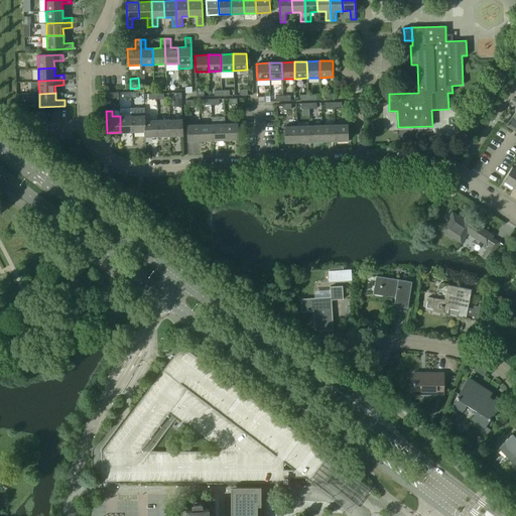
[(515,130),(515,115),(514,114),(507,125),(515,130)]
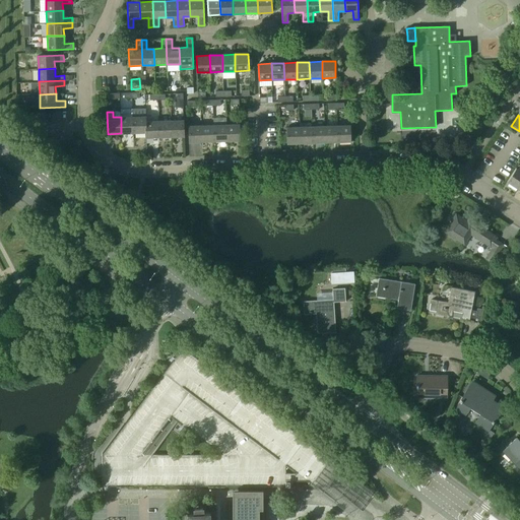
[(145,121),(146,121),(146,116),(133,117),(133,133),(145,133),(146,133),(145,121)]
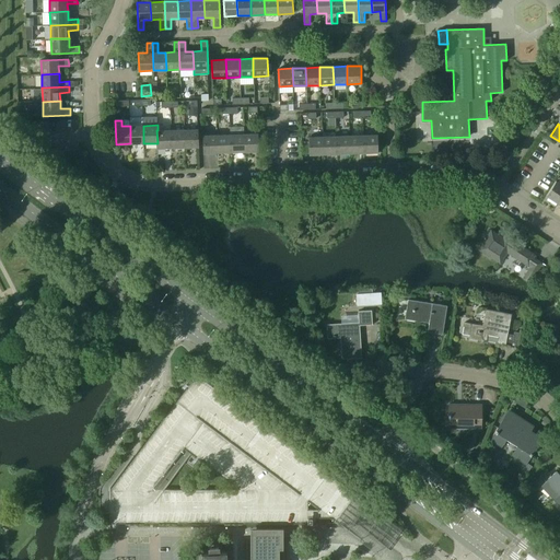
[(143,143),(143,126),(130,126),(130,143),(143,143)]
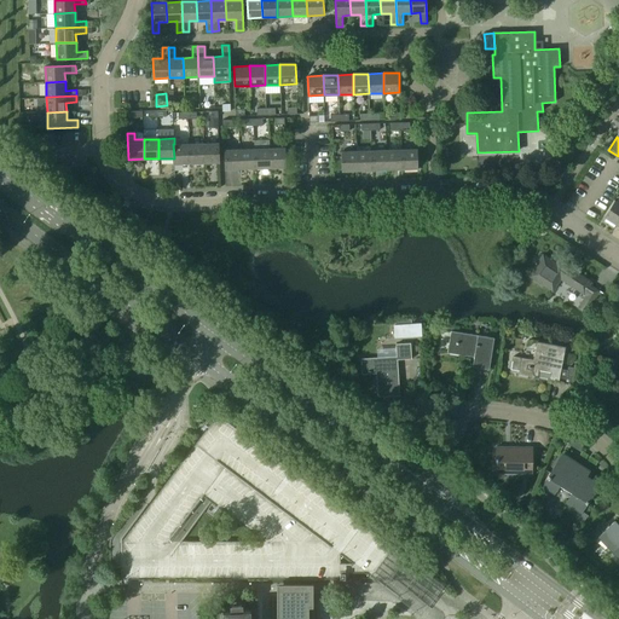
[(204,163),(203,143),(189,144),(189,163),(204,163)]
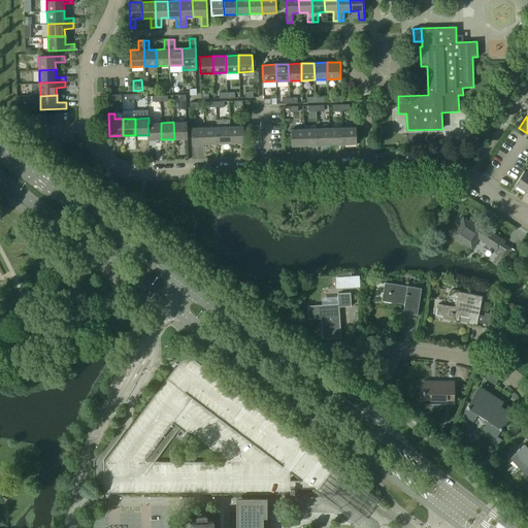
[(188,138),(187,128),(187,122),(173,122),(174,139),(188,138)]
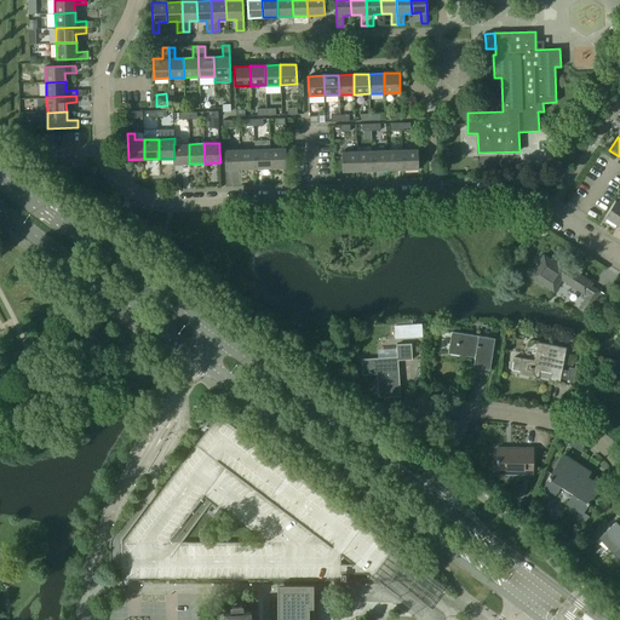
[(189,164),(189,144),(174,144),(173,144),(174,159),(173,159),(174,165),(189,164)]
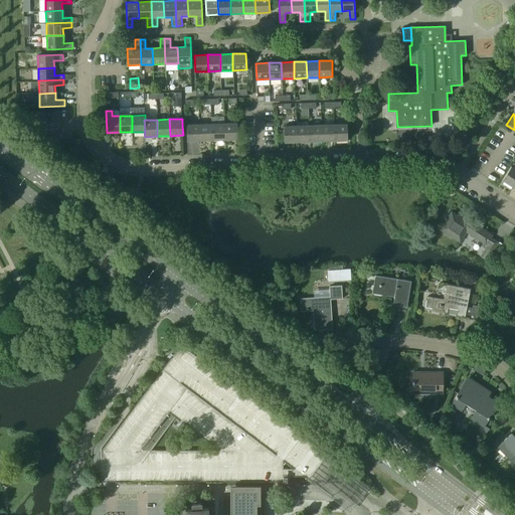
[(237,139),(237,123),(224,124),(225,140),(237,139)]
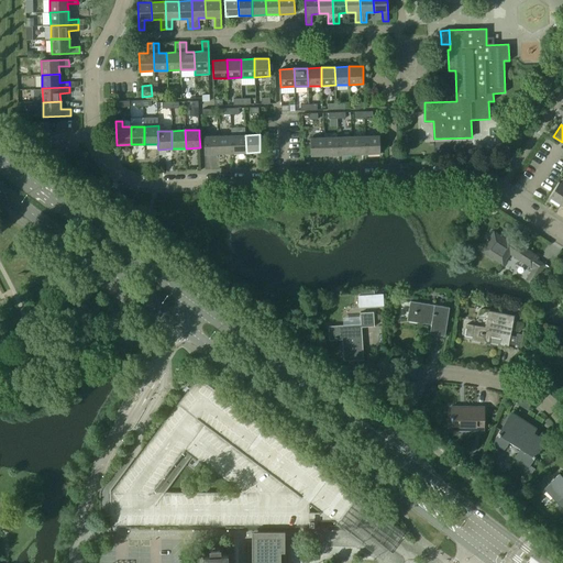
[(219,154),(218,135),(203,136),(205,154),(219,154)]
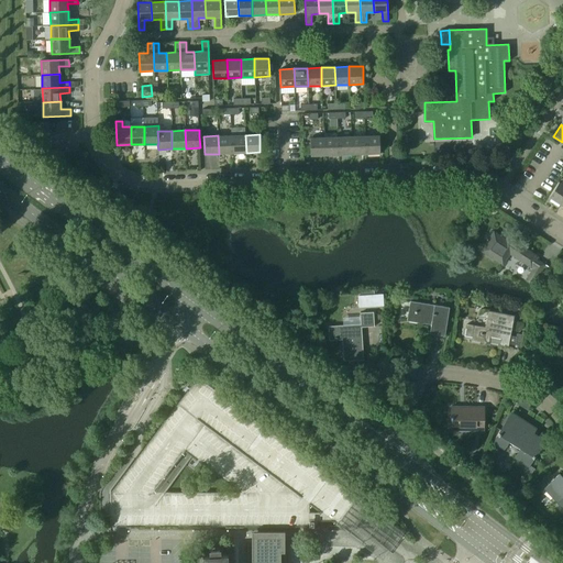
[(232,153),(232,135),(218,135),(219,154),(232,153)]
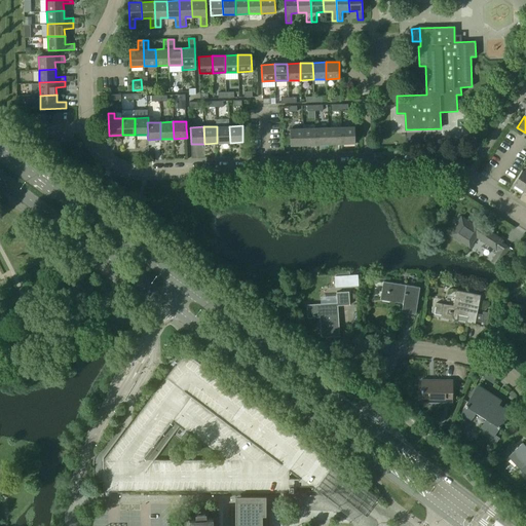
[(230,143),(229,126),(217,126),(217,143),(230,143)]
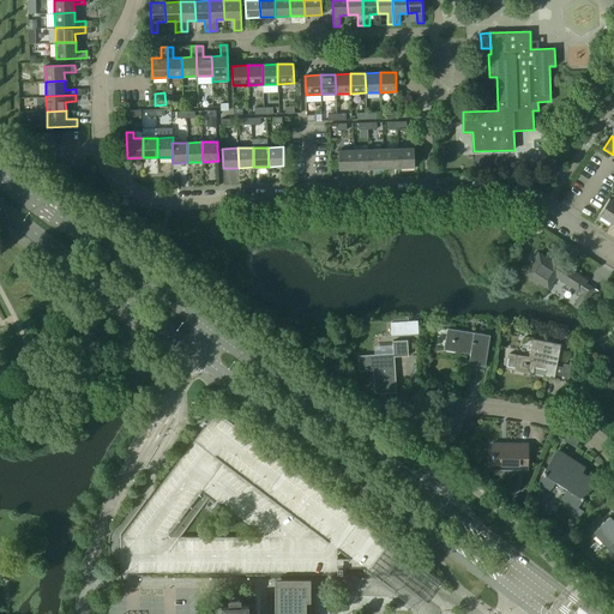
[(414,148),(413,148),(398,149),(399,168),(415,167),(414,148)]
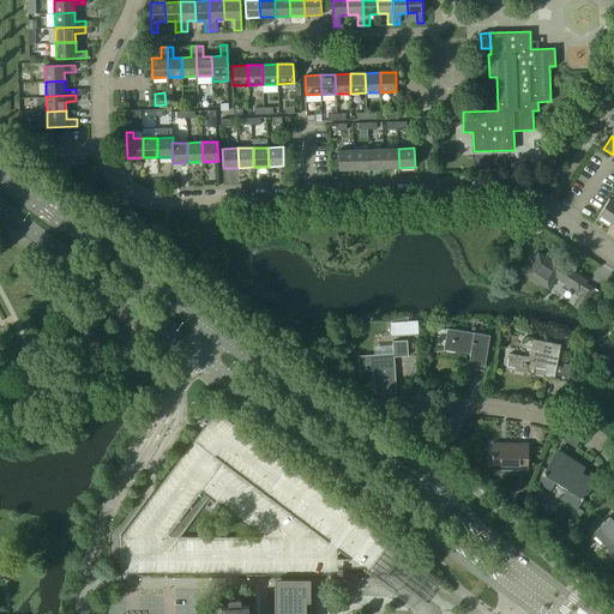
[(384,168),(384,149),(368,150),(369,169),(384,168)]
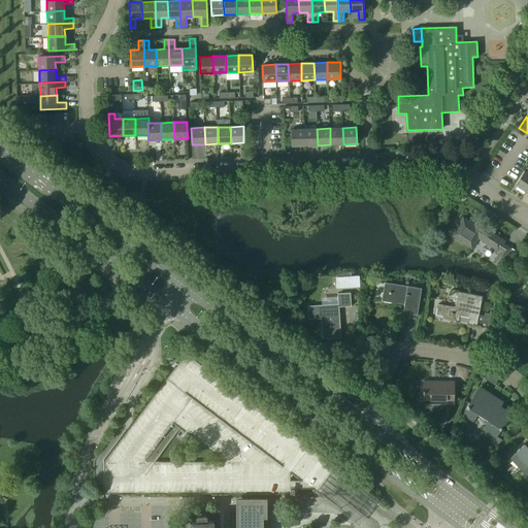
[(343,144),(342,128),(330,128),(330,144),(343,144)]
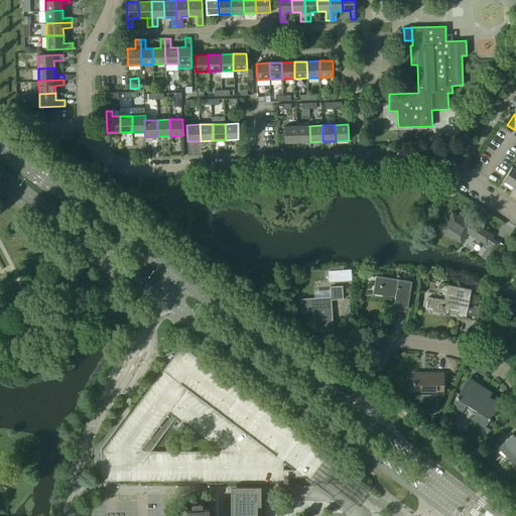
[(297,142),(297,126),(284,126),(284,142),(297,142)]
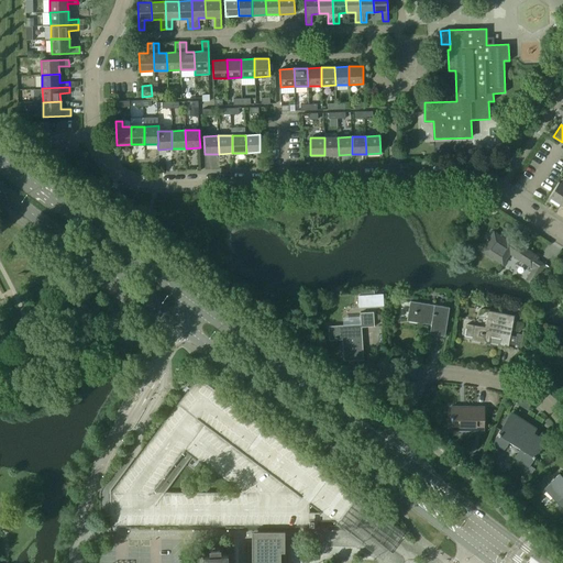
[(339,155),(338,138),(324,138),(324,155),(339,155)]
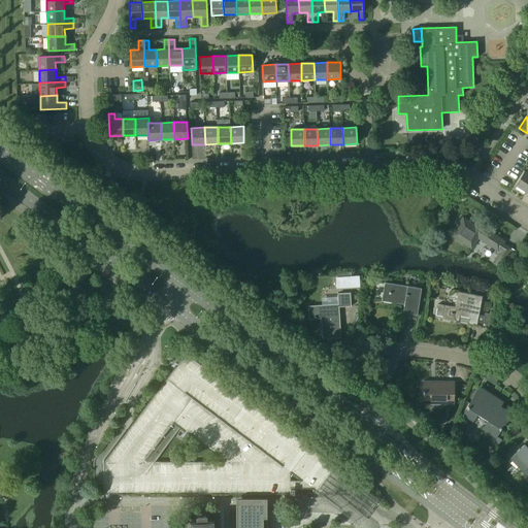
[(526,192),(527,188),(527,173),(524,170),(515,185),(526,192)]
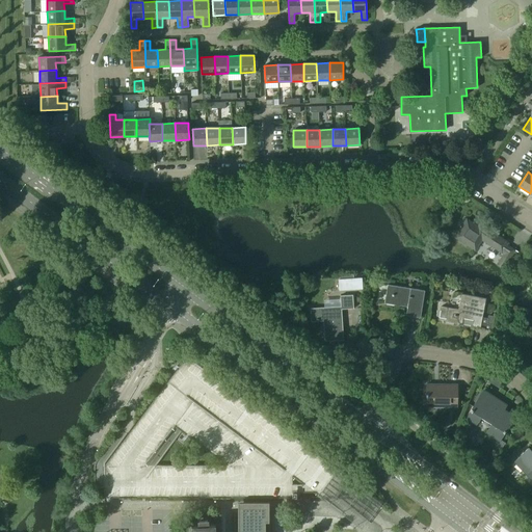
[(467,219),(454,237),(475,250),(481,240),(503,255),(497,265),(503,269),(514,250),(506,245),(508,242),(479,223),(478,227),(467,219)]
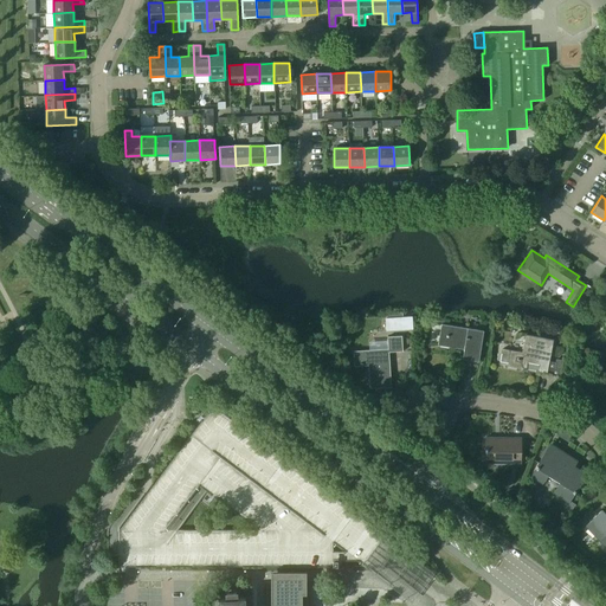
[(385,328),(400,327),(399,313),(384,315),(385,328)]
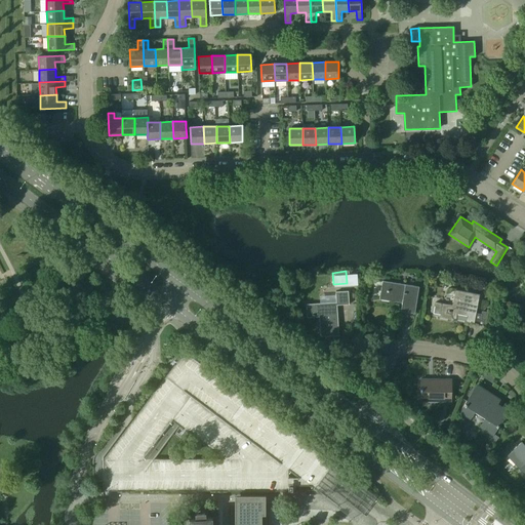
[(418,287),(382,281),(379,299),(402,303),(401,311),(414,314),(418,287)]
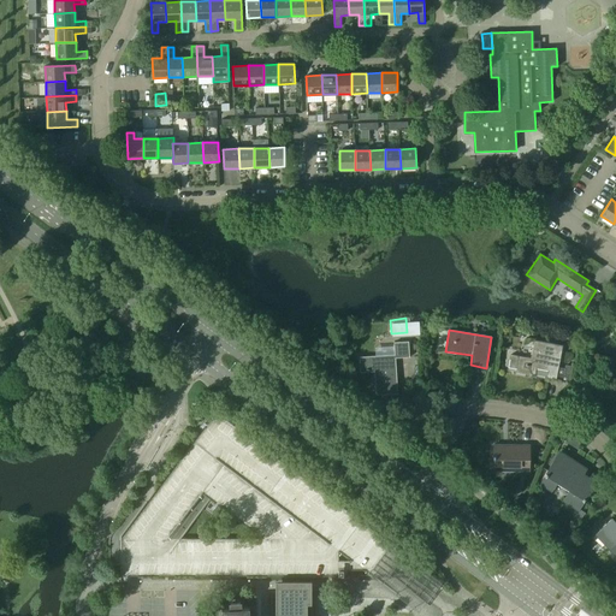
[(89,353),(100,339),(92,333),(81,347),(89,353)]
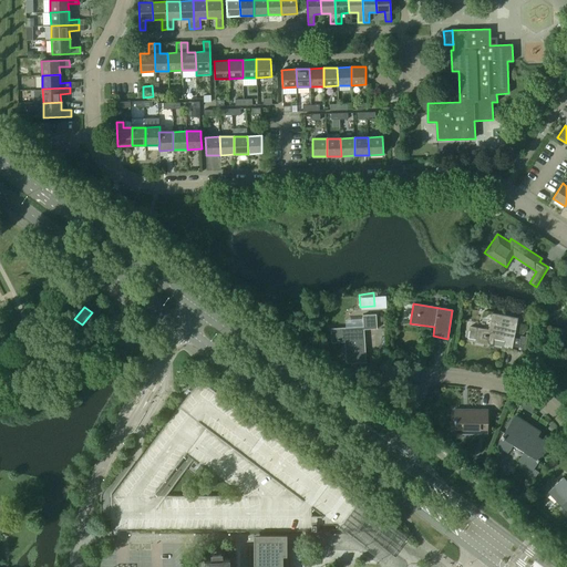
[(492,312),(488,330),(471,327),(468,338),(475,339),(474,343),(493,347),(494,340),(504,341),(503,349),(521,352),(525,346),(518,344),(519,339),(514,338),(517,317),(492,312)]
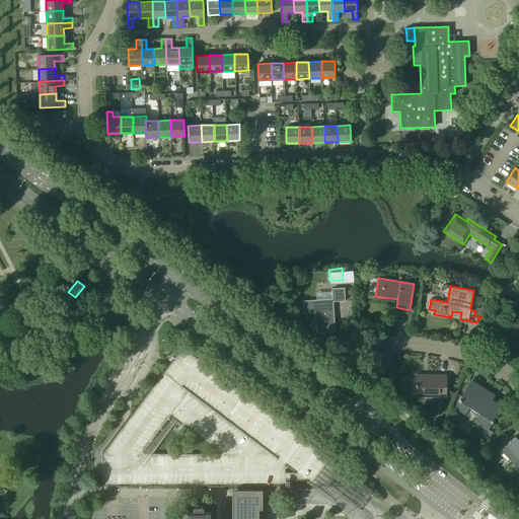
[(332,299),(303,301),(303,312),(316,311),(317,332),(335,331),(332,302),(346,301),(345,288),(331,289),(332,299)]
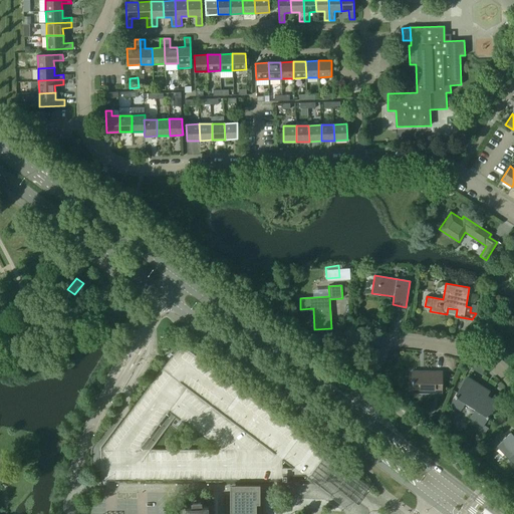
[(181,347),(180,347),(179,348),(178,348),(177,348),(177,349),(176,349),(176,350),(175,350),(175,351),(174,351),(174,352),(173,354),(172,356),(171,356),(166,362),(130,412),(100,450),(100,471),(100,482),(103,482),(106,482),(110,482),(114,482),(278,482),(278,481),(278,476),(287,476),(287,481),(290,481),(292,481),(298,481),(310,481),(311,481),(311,480),(313,478),(318,481),(323,482),(323,481),(328,481),(329,481),(329,480),(334,480),(342,480),(342,481),(346,481),(347,481),(348,481),(349,481),(350,480),(351,480),(351,479),(351,478),(352,478),(352,477),(352,476),(352,475),(352,474),(351,474),(351,473),(351,472),(350,472),(350,471),(349,471),(189,349),(188,349),(187,348),(186,348),(186,347),(185,347),(184,347),(183,347),(182,347),(181,347)]
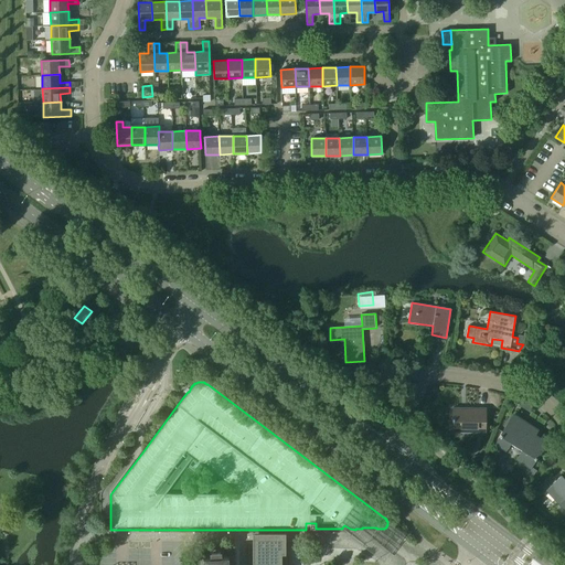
[(486,408),(452,408),(452,432),(486,433),(486,408)]
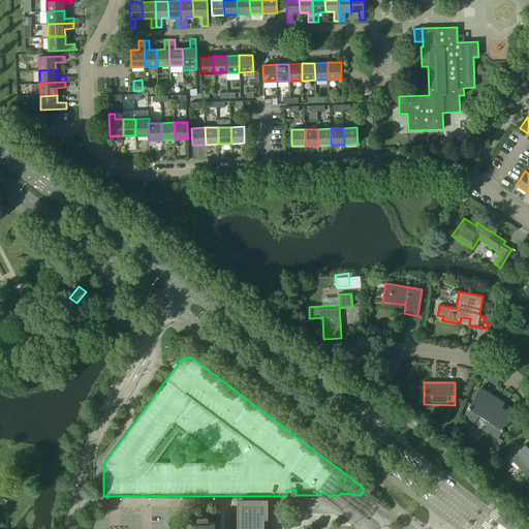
[(503,403),(480,389),(464,412),(475,419),(479,413),(490,421),(485,430),(496,437),(510,414),(500,407),(503,403)]
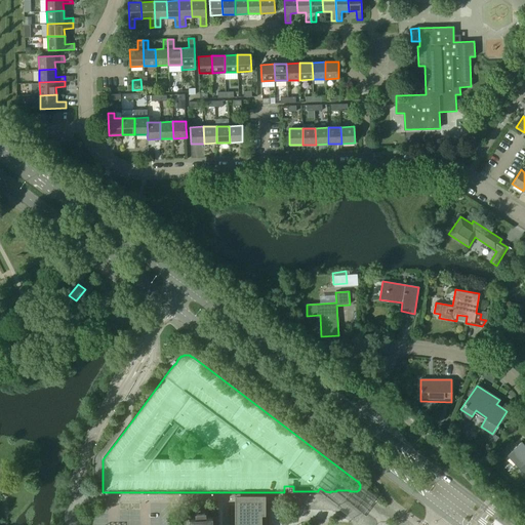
[(524,445),(522,442),(508,455),(524,474),(524,445)]
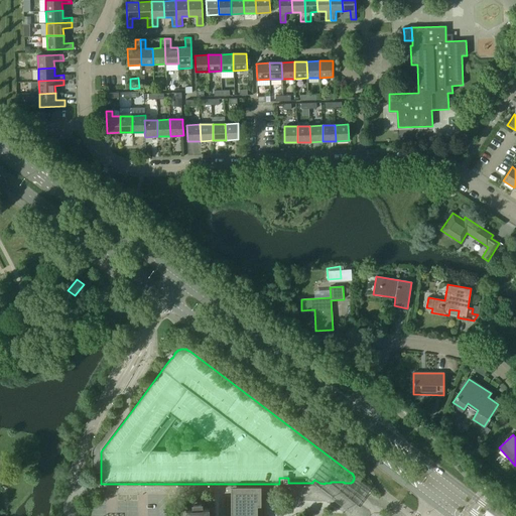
[(261,515),(261,494),(261,490),(261,487),(231,487),(231,490),(231,494),(231,515),(209,515),(209,508),(205,508),(202,509),(202,504),(194,505),(194,509),(190,509),(185,510),(185,515),(261,515)]
